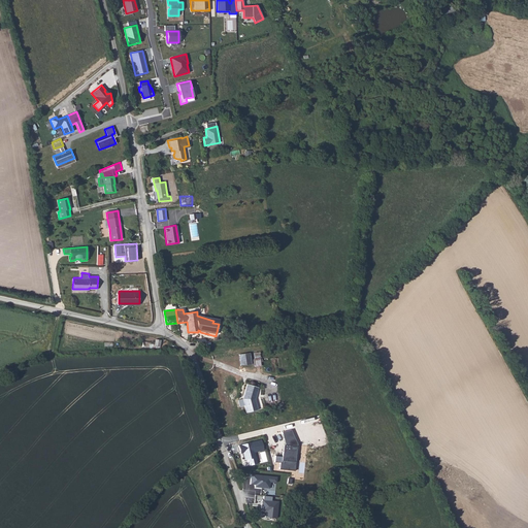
[(151,343),(150,348),(161,349),(162,339),(156,339),(155,343),(151,343)]
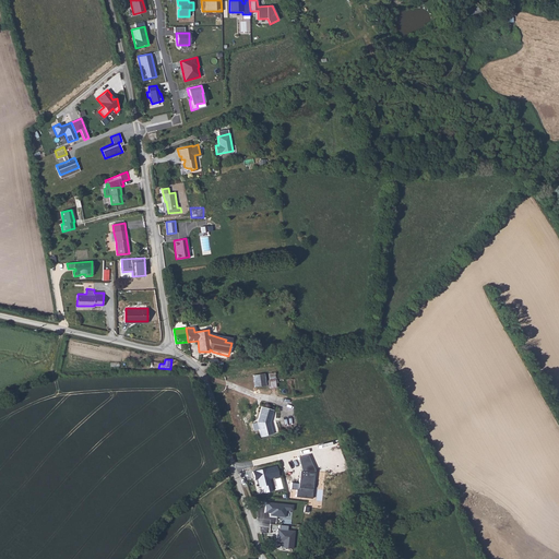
[(268,384),(266,371),(256,373),(257,385),(268,384)]
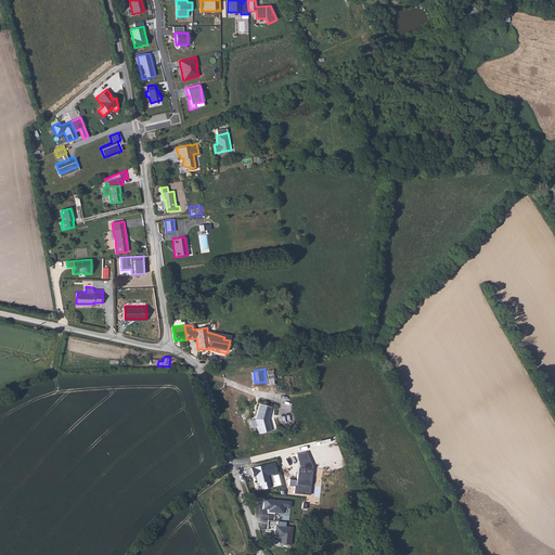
[(270,418),(273,408),(262,404),(257,417),(253,418),(254,426),(258,425),(260,433),(272,430),(270,418)]
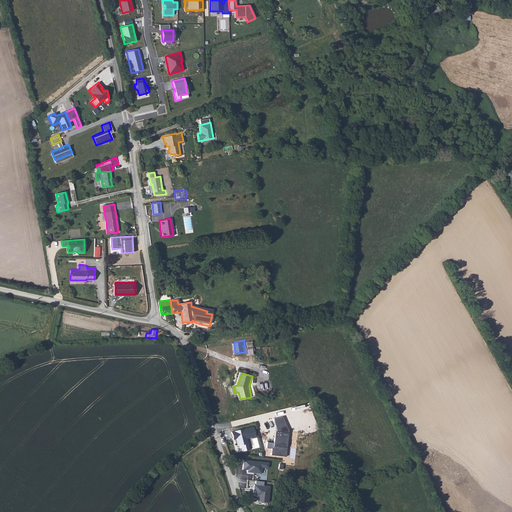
[(270,455),(284,457),(287,432),(281,417),(272,419),(275,431),(273,443),(267,443),(266,448),(271,448),(270,455)]
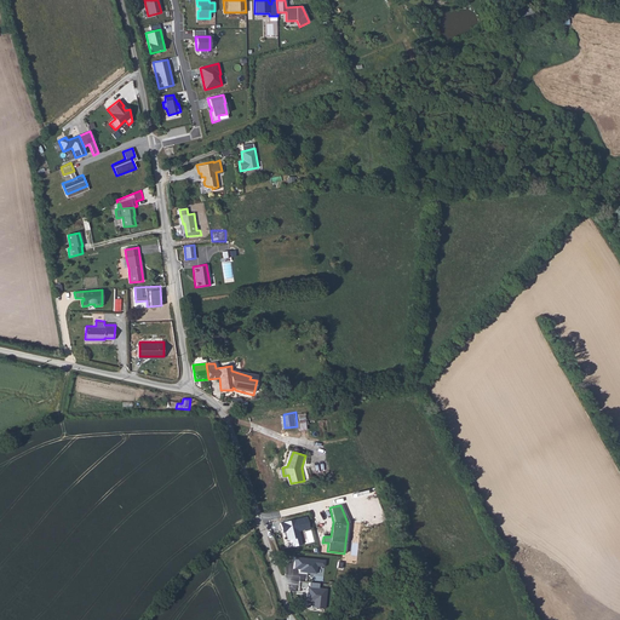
[(292,547),(300,544),(298,533),(309,529),(305,516),(280,523),(282,533),(285,532),(287,541),(291,540),(292,547)]
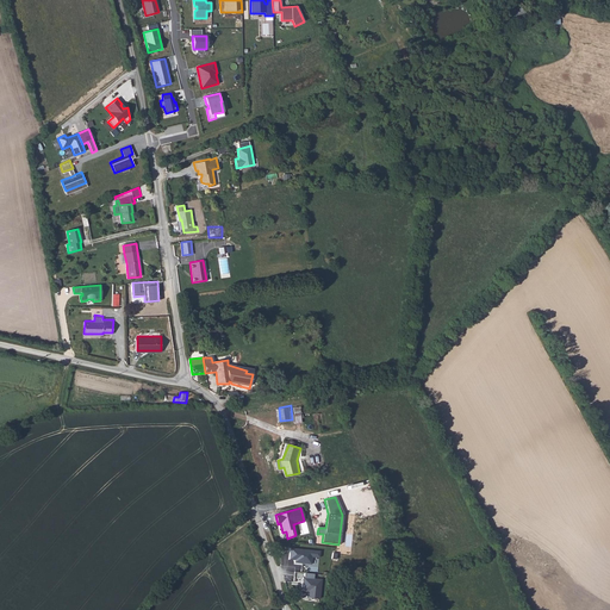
[(293,562),(310,564),(311,556),(318,558),(319,551),(290,547),(288,560),(293,560),(293,562)]
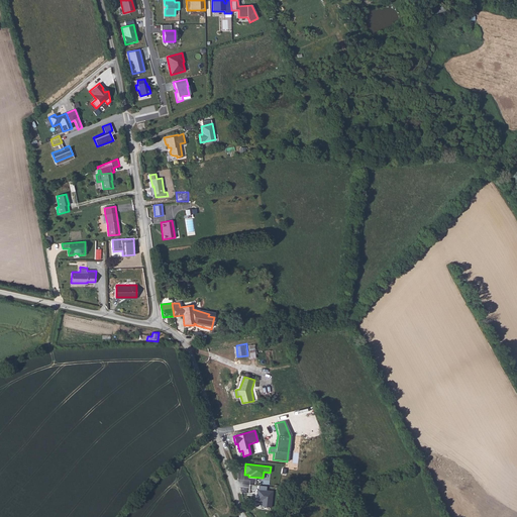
[(255,507),(270,508),(272,492),(266,491),(266,487),(257,486),(259,491),(255,490),(255,507)]
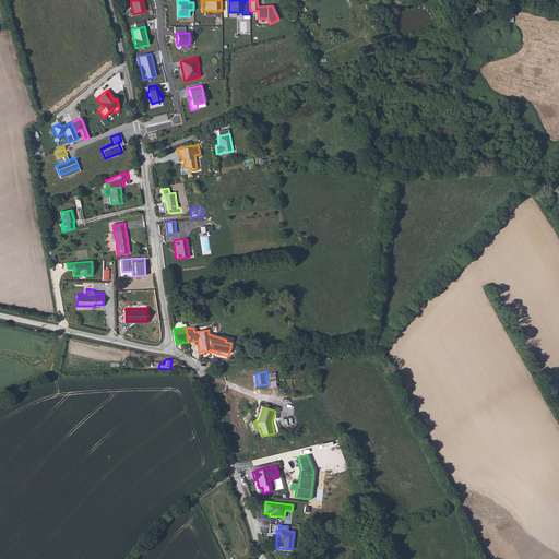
All buildings are outlined.
